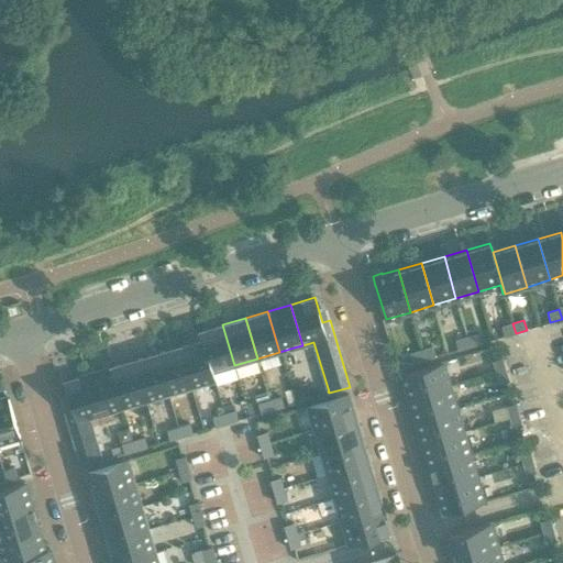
[(516,333),(512,323),(501,327),(504,337),(516,333)]
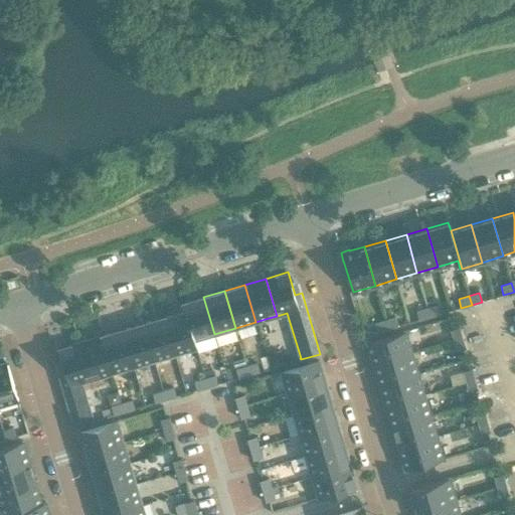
[(193,340),(194,340),(214,334),(203,297),(181,304),(184,311),(185,311),(193,340)]
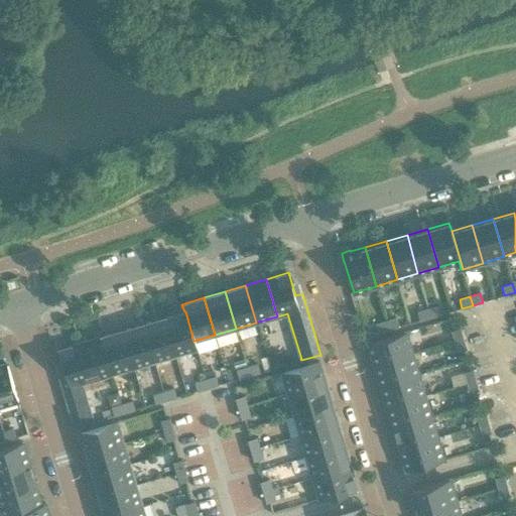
[(438,305),(427,308),(430,317),(440,314),(438,305)]
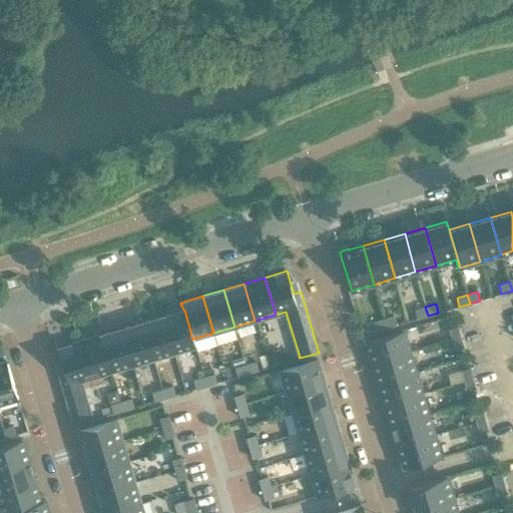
[(428,316),(425,307),(415,310),(418,319),(428,316)]
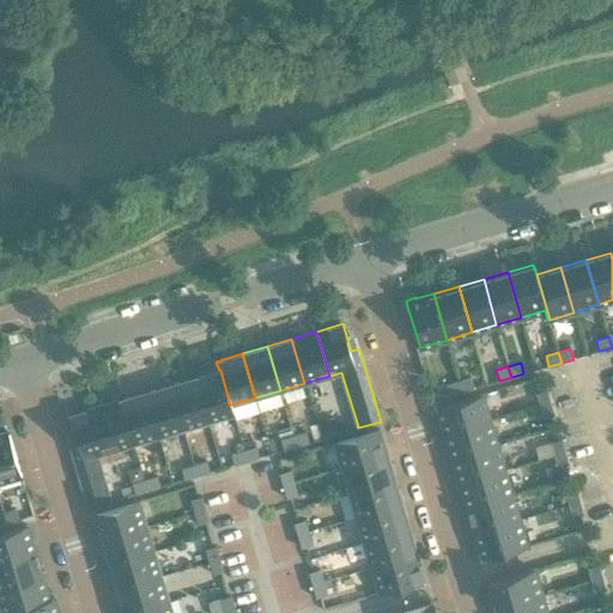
[(220,370),(219,370),(195,377),(208,422),(235,414),(231,405),(230,405),(220,370)]
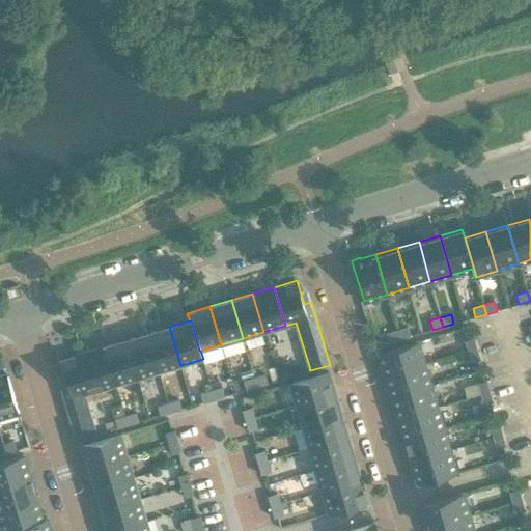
[(180,365),(169,327),(147,333),(159,371),(180,365)]
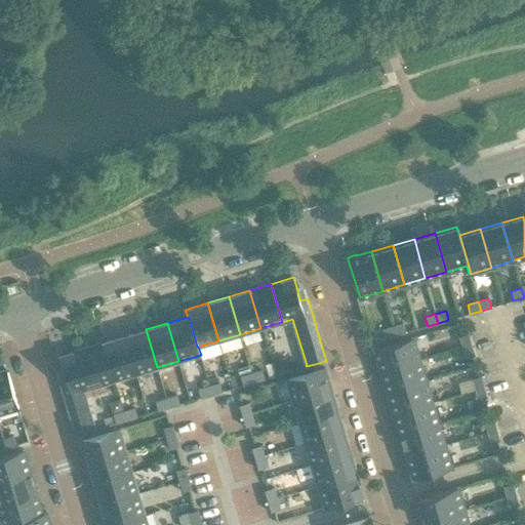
[(406,332),(403,323),(393,326),(396,335),(406,332)]
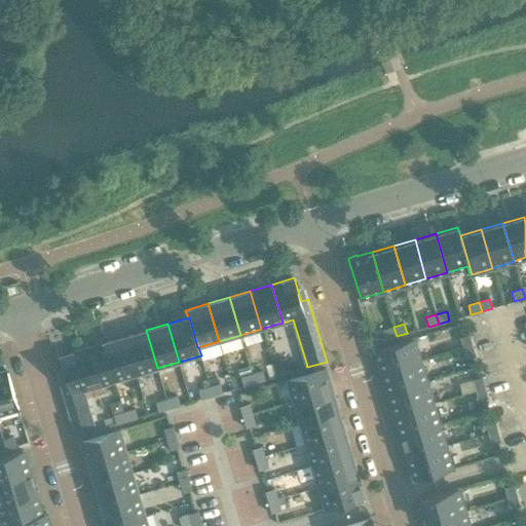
[(397,336),(393,327),(383,330),(385,339),(397,336)]
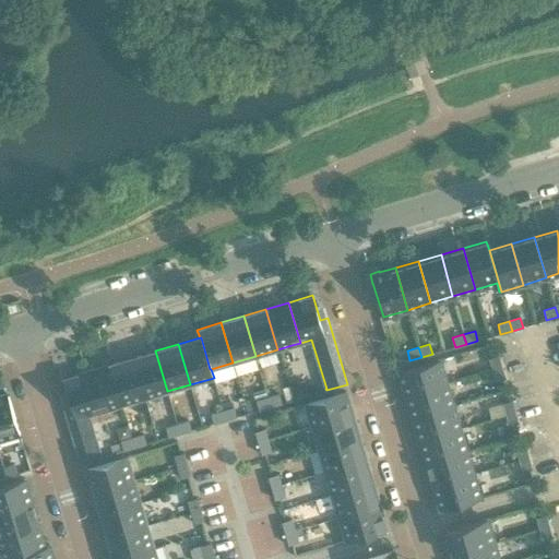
[(132,357),(145,399),(167,391),(155,351),(132,357)]
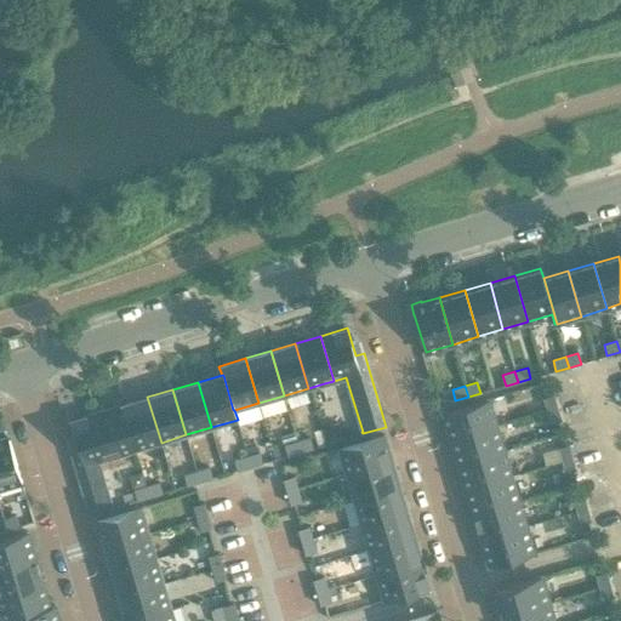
[(558,406),(554,394),(543,398),(547,410),(558,406)]
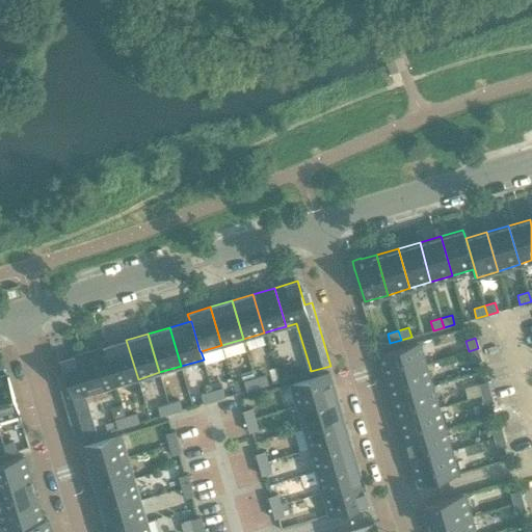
[(138,379),(126,340),(105,347),(116,386),(138,379)]
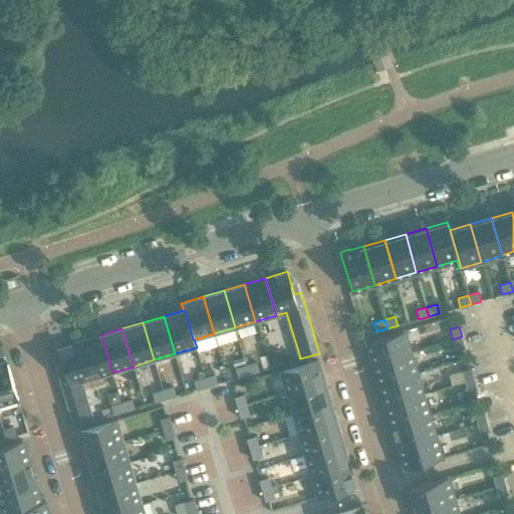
[(411,351),(405,330),(366,341),(373,362),(411,351)]
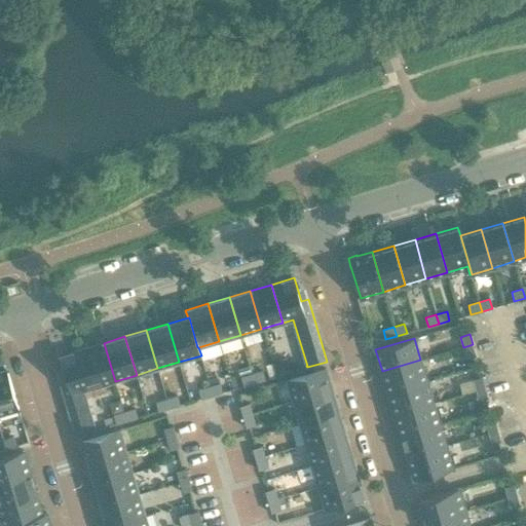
[(102,384),(103,384),(115,381),(104,343),(82,349),(94,387),(102,384)]
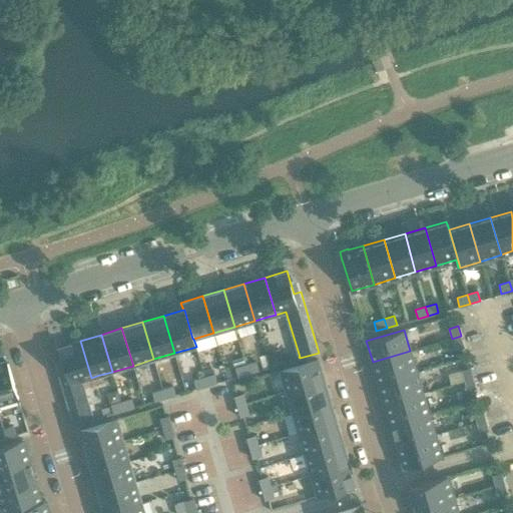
[(464,347),(461,336),(452,339),(455,349),(464,347)]
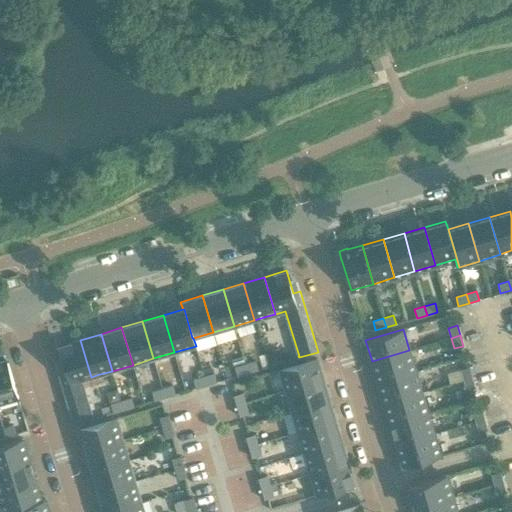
[(92,417),(81,380),(91,377),(80,340),(58,346),(65,369),(58,371),(74,424),(93,418),(92,417)]
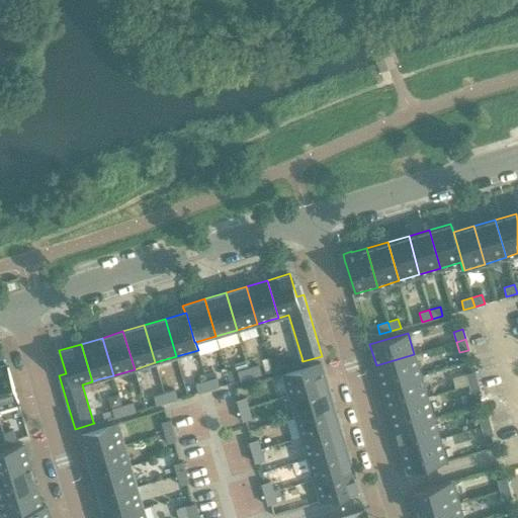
[(285,364),(281,352),(269,356),(273,367),(285,364)]
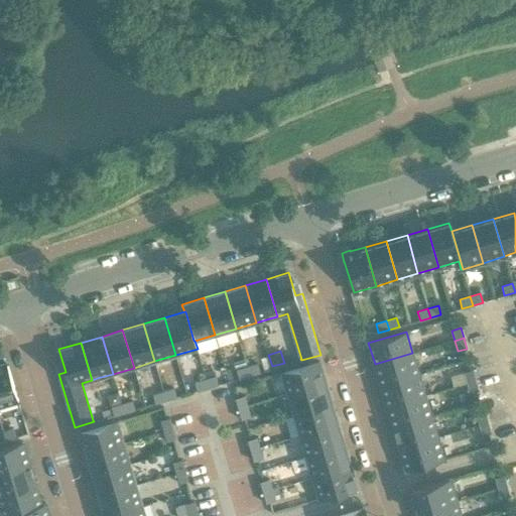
[(419,374),(412,353),(375,364),(381,385),(419,374)]
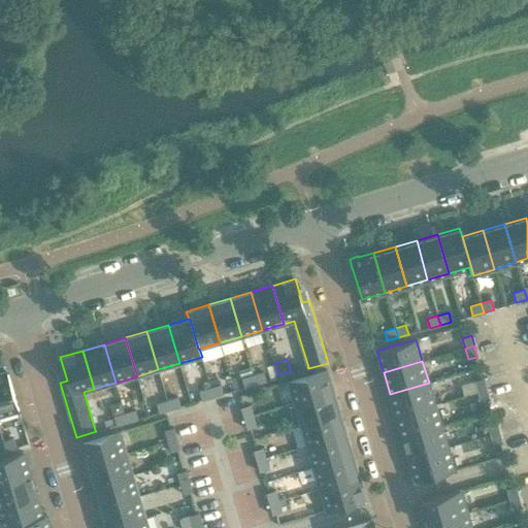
[(251,370),(253,374),(255,384),(266,381),(263,371),(262,367),(251,370)]
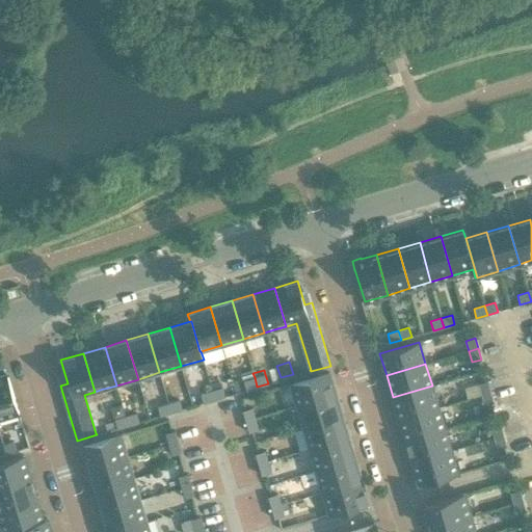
[(336,395),(328,372),(290,383),(297,406),(336,395)]
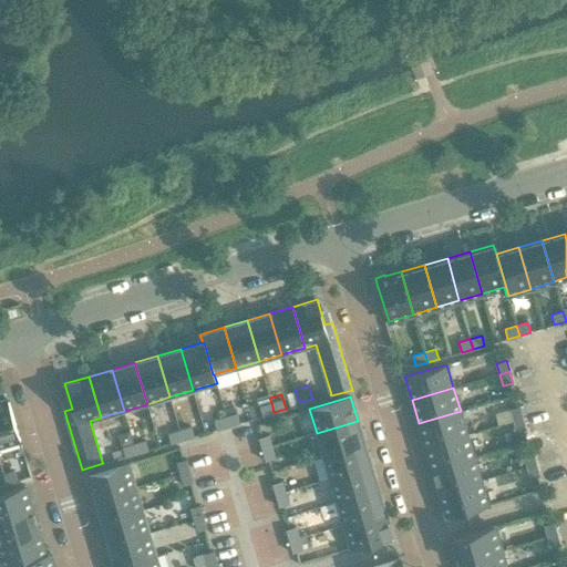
[(8,399),(0,400),(0,445),(20,440),(8,399)]
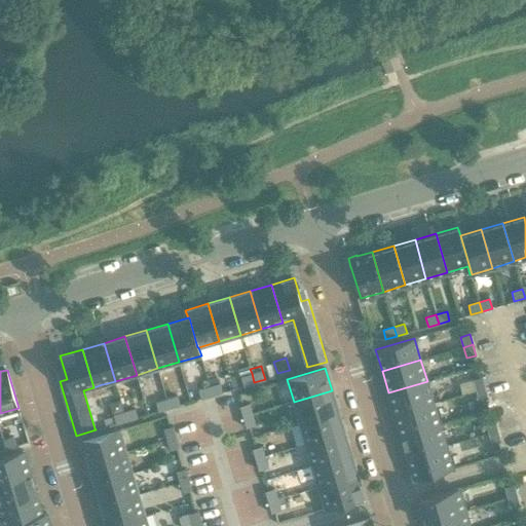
[(240,377),(243,385),(254,382),(252,373),(240,377)]
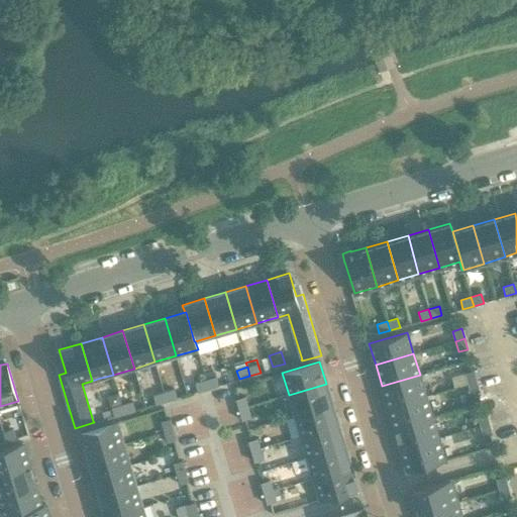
[(477,381),(474,371),(464,373),(468,383),(477,381)]
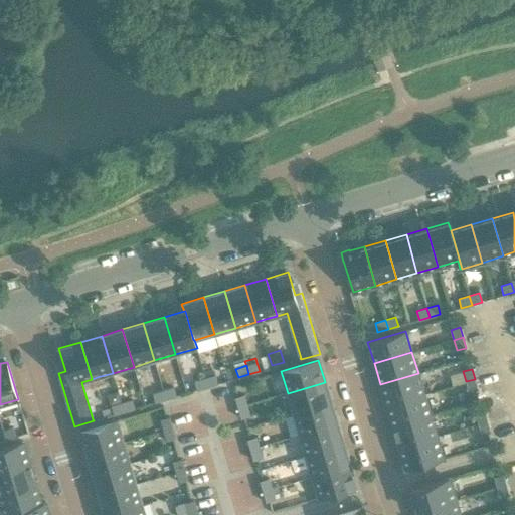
[(424,394),(418,373),(380,384),(386,405),(424,394)]
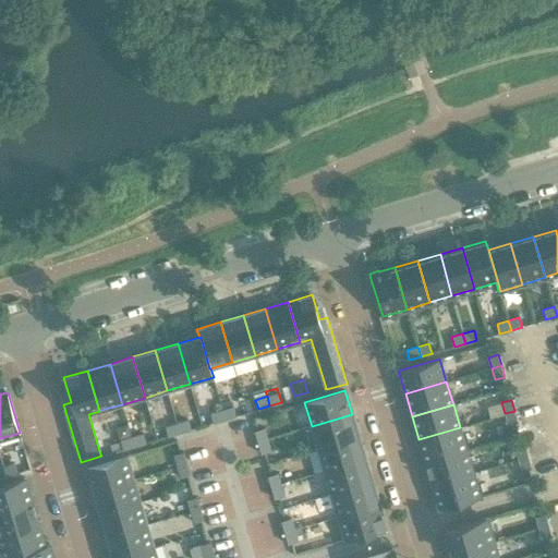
[(235,416),(233,407),(221,410),(225,420),(235,416)]
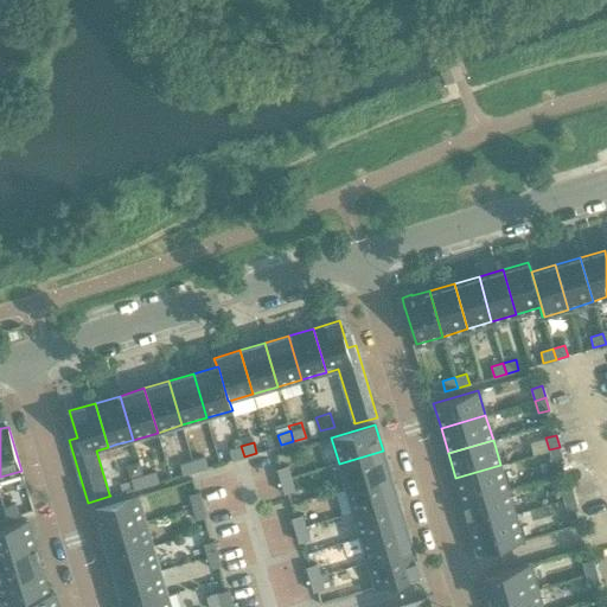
[(229,449),(232,460),(244,457),(241,446),(229,449)]
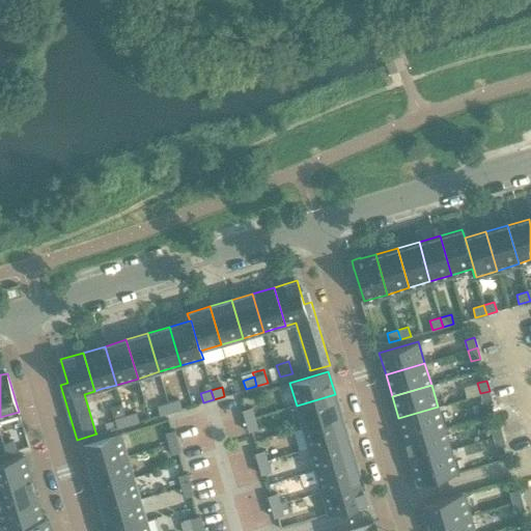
[(493,401),(490,391),(480,393),(483,404),(493,401)]
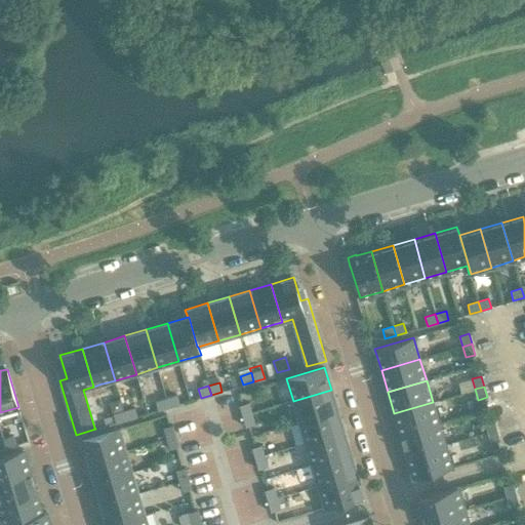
[(337,411),(331,390),(293,401),(299,422),(337,411)]
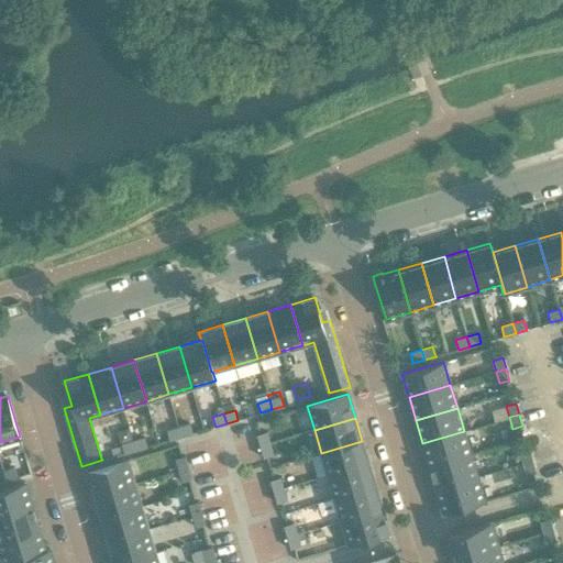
[(192,433),(189,423),(178,427),(181,437),(192,433)]
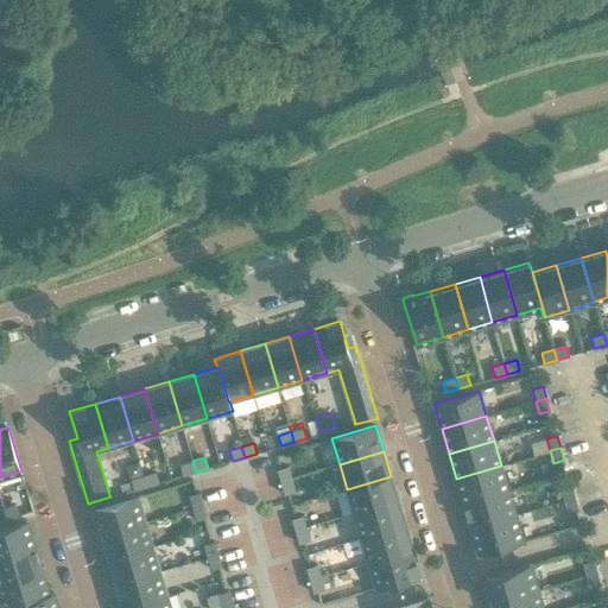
[(181,464),(183,475),(196,472),(192,461),(181,464)]
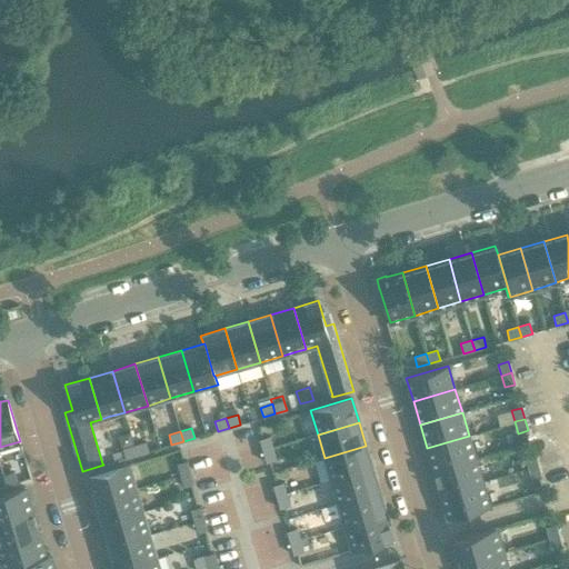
[(269,436),(259,439),(262,451),(272,448),(269,436)]
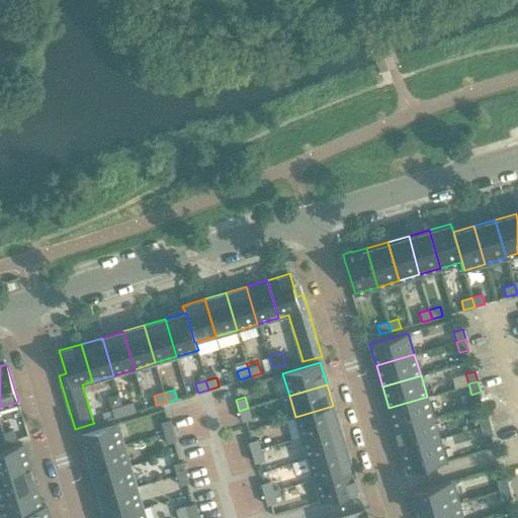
[(433,418),(427,397),(389,408),(395,429),(433,418)]
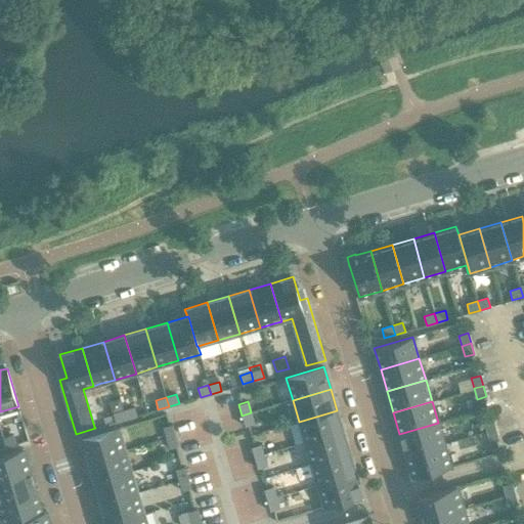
[(137,416),(134,406),(124,409),(126,419),(137,416)]
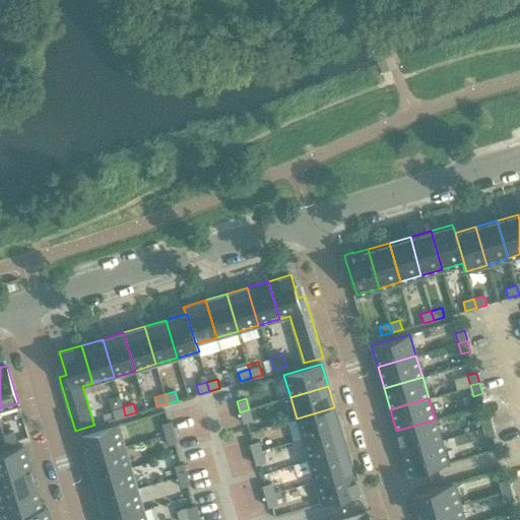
[(112,409),(115,418),(125,415),(123,406),(112,409)]
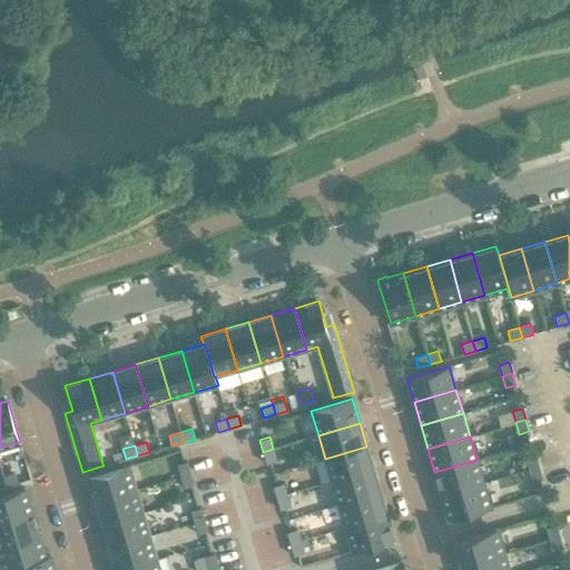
[(373,469),(366,446),(325,459),(332,481),(373,469)]
